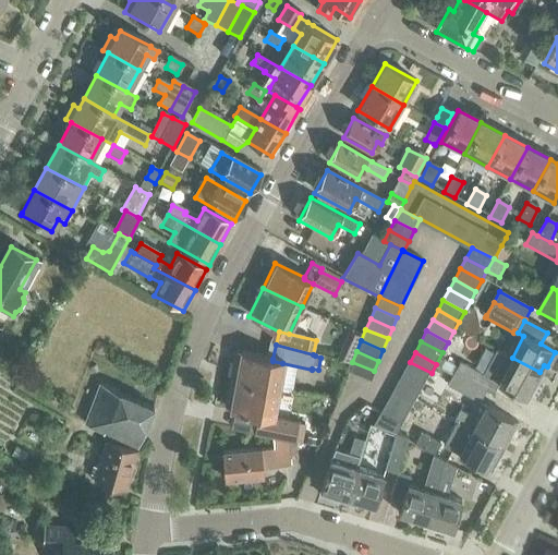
[(273,361),(273,359),(242,353),(240,365),(234,364),(231,381),(278,389),(282,363),(273,361)]
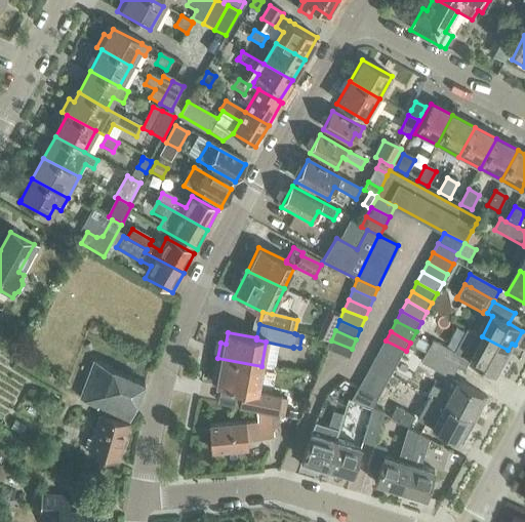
[(495,374),(509,351),(484,337),(471,361),(495,374)]
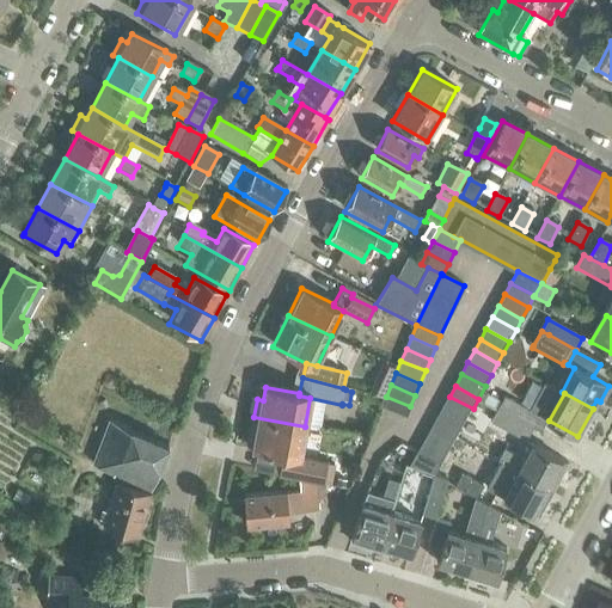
[(405,418),(410,406),(386,397),(381,409),(405,418)]
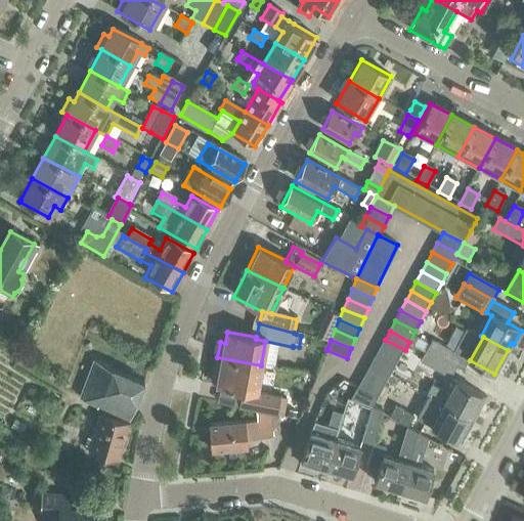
[(405,350),(385,340),(380,349),(399,360),(405,350)]
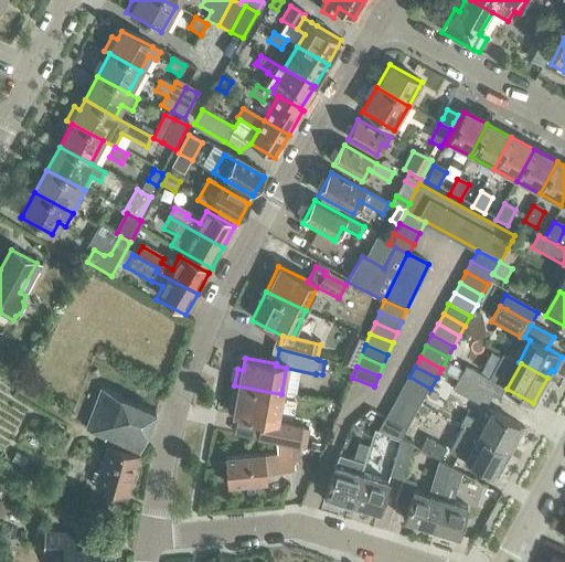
[(460,379),(461,379),(492,396),(498,385),(466,368),(460,379)]
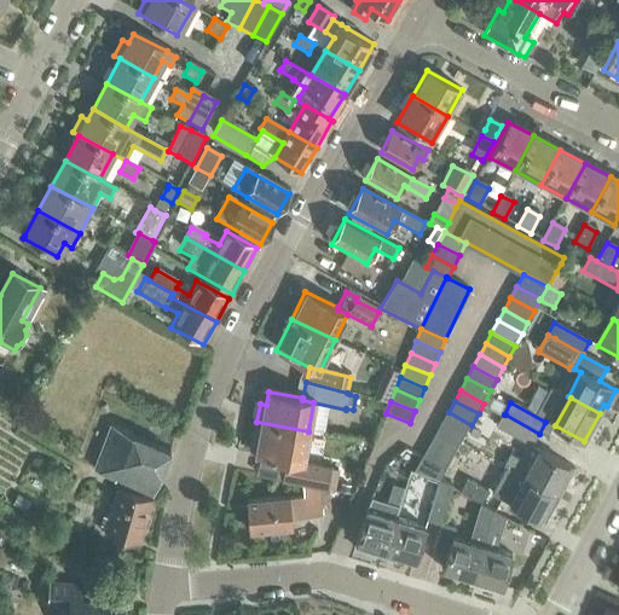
[(441,424),(466,437),(472,425),(449,412),(441,424)]
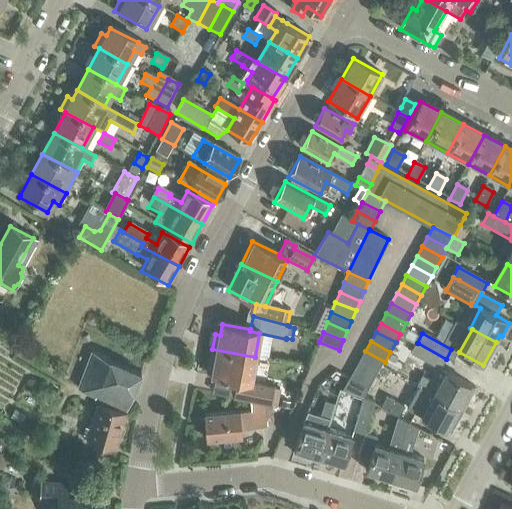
[(418,343),(417,343),(410,355),(439,370),(446,359),(418,343)]
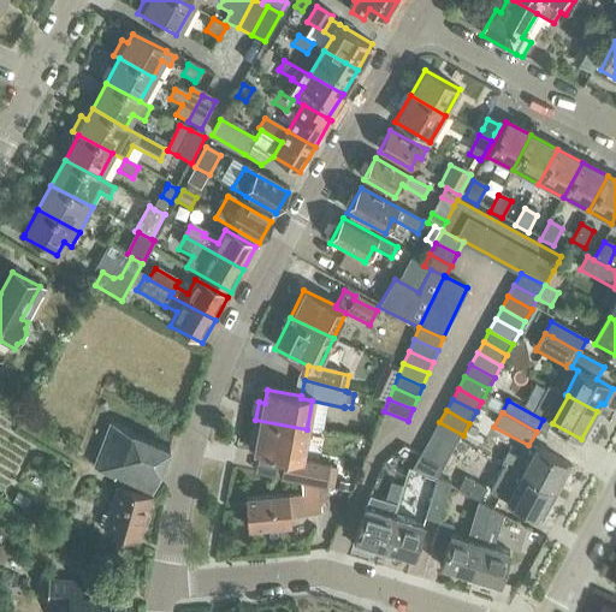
[(280,479),(301,482),(315,486),(325,487),(329,467),(301,461),(307,429),(255,420),(252,439),(258,440),(255,453),(284,459),(280,479)]
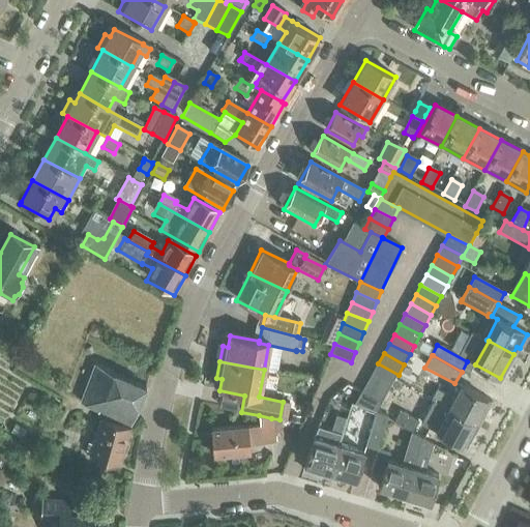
[(399,375),(378,363),(374,373),(393,384),(399,375)]
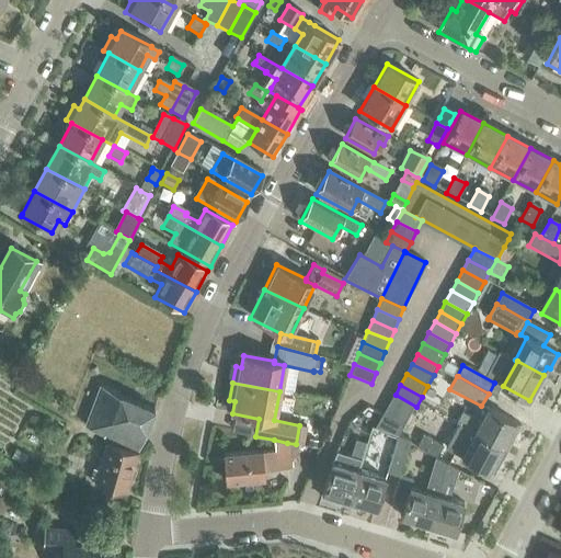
[(153,409),(100,387),(84,426),(104,434),(103,437),(138,452),(153,409)]
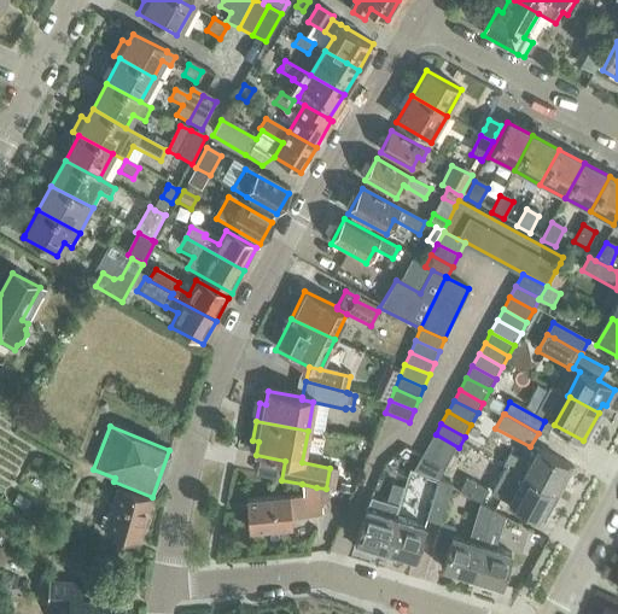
[(430,445),(453,458),(459,448),(436,434),(430,445)]
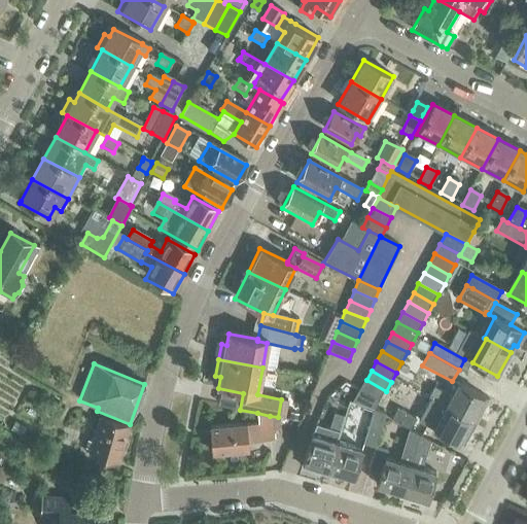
[(381,402),(386,391),(366,380),(360,390),(381,402)]
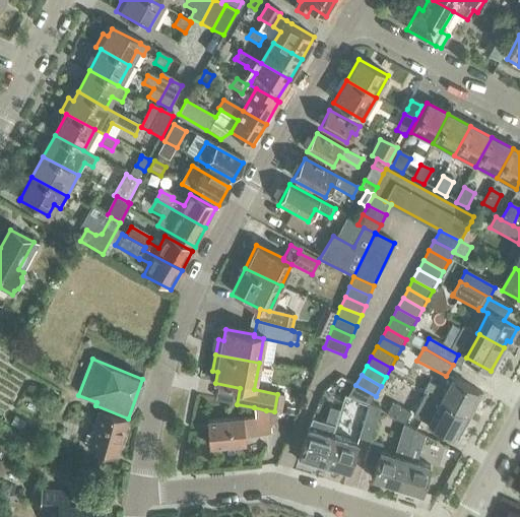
[(455,379),(447,393),(429,383),(424,391),(432,396),(466,415),(479,392),(455,379)]
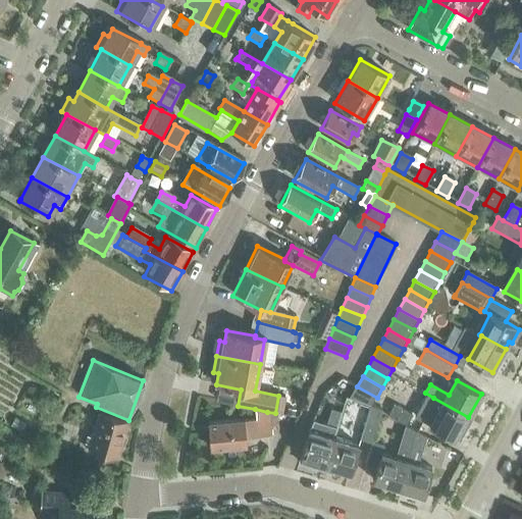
[(377,398),(357,386),(350,400),(372,407),(377,398)]
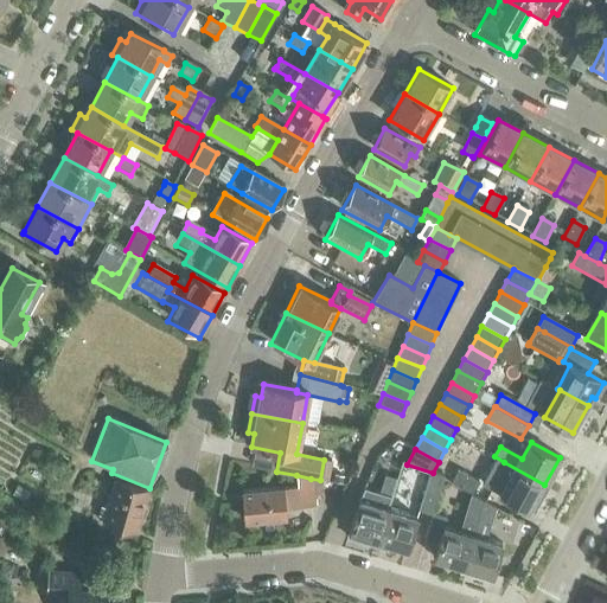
[(530,511),(544,485),(504,462),(494,479),(508,486),(502,495),(530,511)]
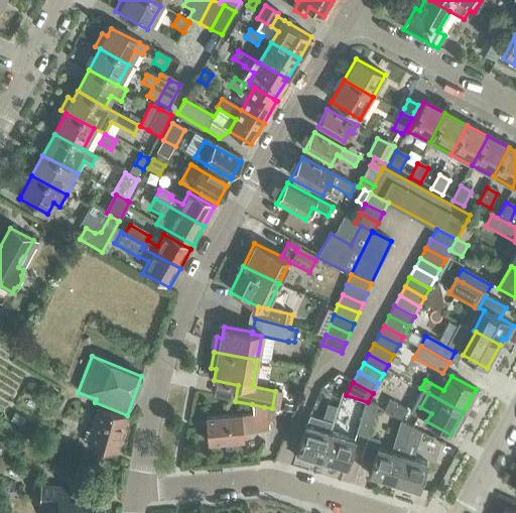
[(389,401),(384,411),(383,412),(413,428),(419,417),(389,401)]
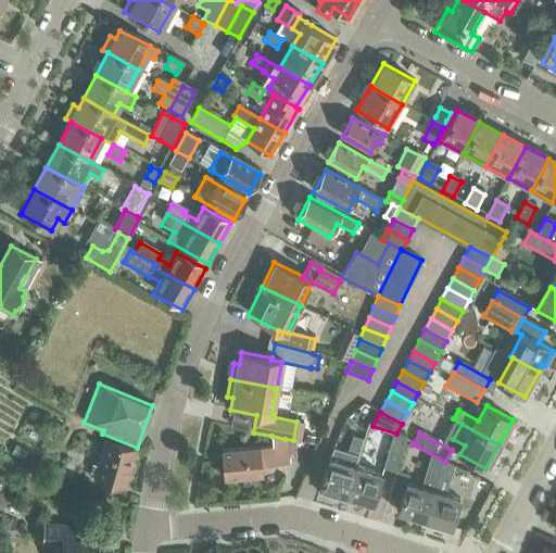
[(406,439),(404,438),(394,435),(383,469),(395,474),(406,439)]
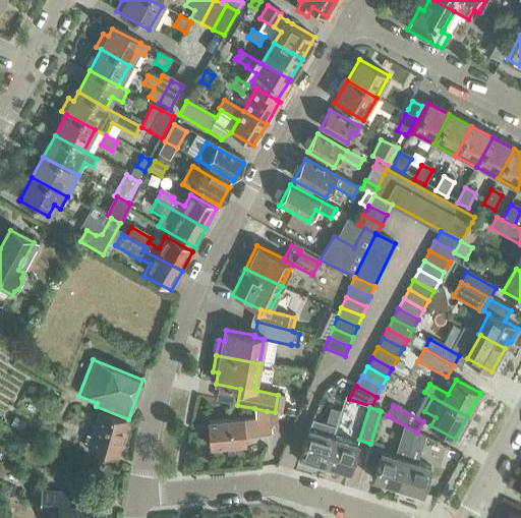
[(269,435),(267,411),(254,408),(255,418),(208,422),(210,449),(244,446),(243,437),(269,435)]
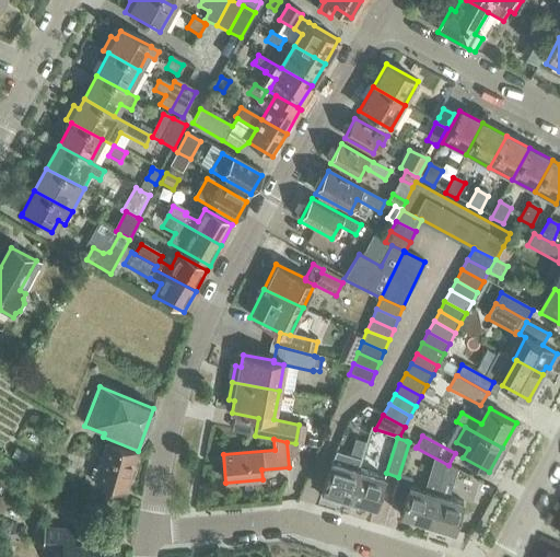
[(126,494),(137,453),(105,443),(97,471),(93,468),(91,477),(95,478),(93,485),(126,494)]
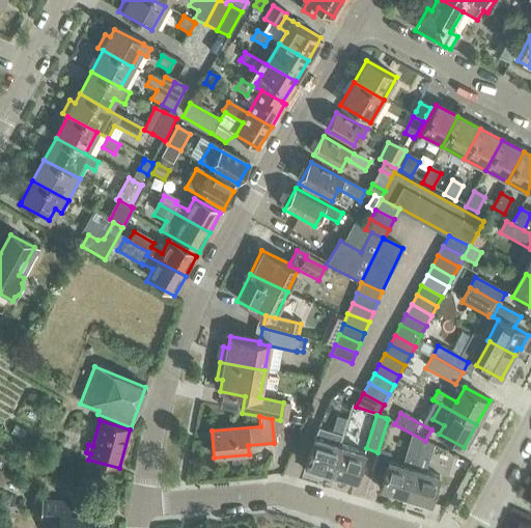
[(306,467),(331,474),(340,446),(344,431),(333,426),(329,443),(315,439),(306,467)]
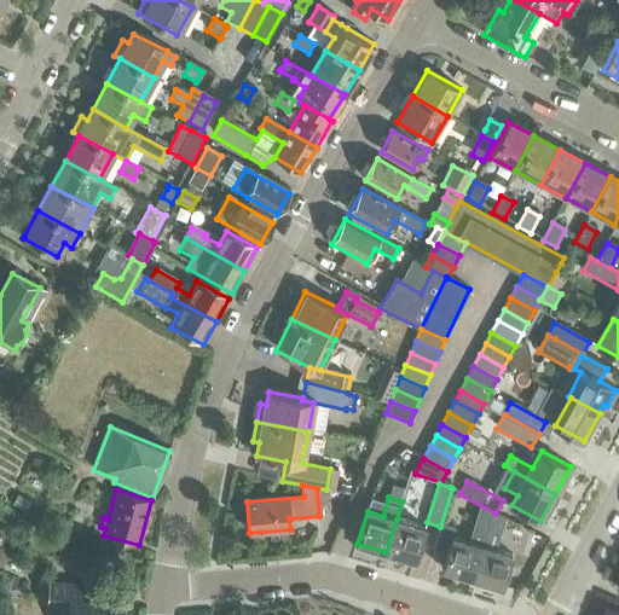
[(443,569),(473,579),(495,514),(482,508),(472,543),(453,537),(455,531),(441,526),(433,553),(446,558),(443,569)]
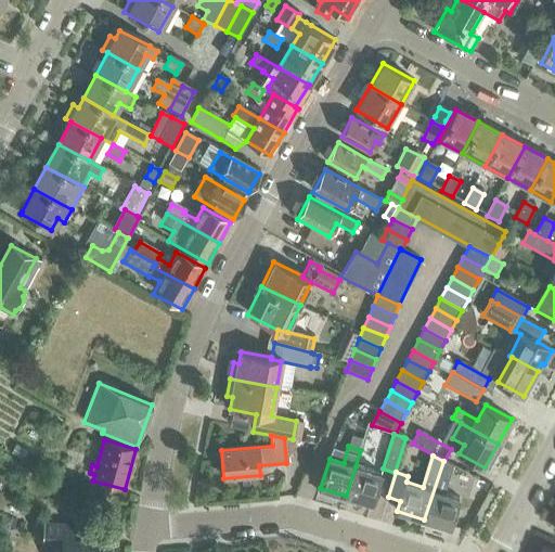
[(443,461),(424,520),(450,528),(459,499),(444,495),(453,466),(443,461)]
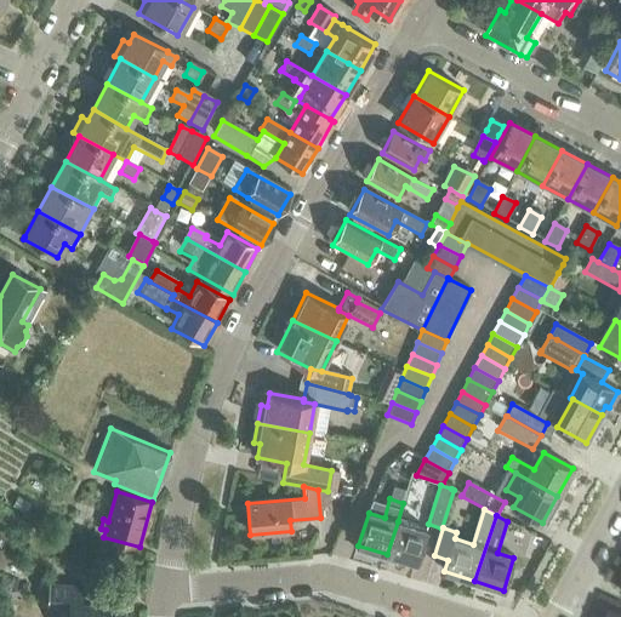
[(398,521),(387,554),(417,564),(427,531),(398,521)]
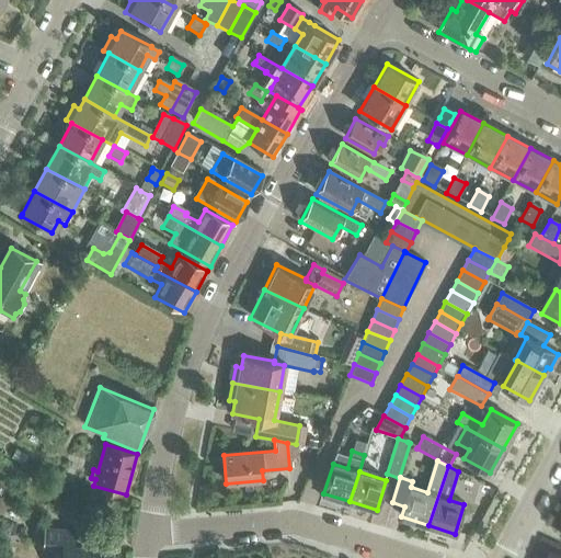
[(100,557),(101,548),(72,546),(73,532),(45,530),(44,549),(63,551),(61,557),(100,557)]
